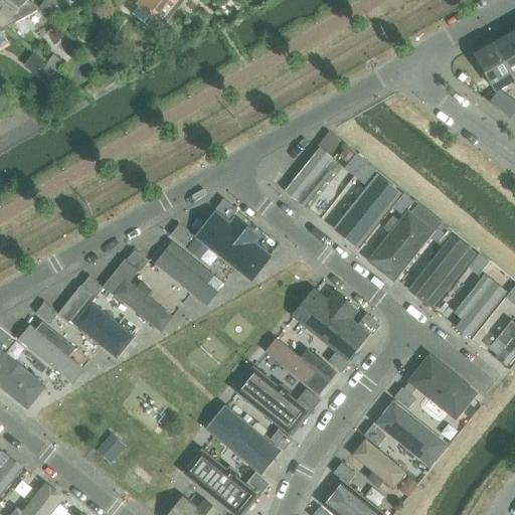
[(0,0),(0,26),(4,30),(39,10),(27,0),(0,0)]
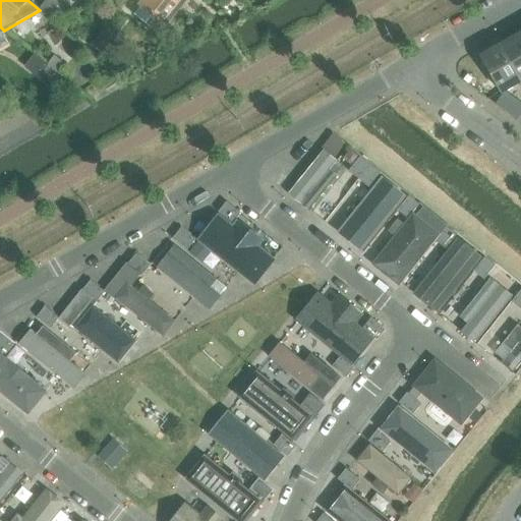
[(65,10),(53,0),(49,0),(41,10),(55,22),(65,10)]
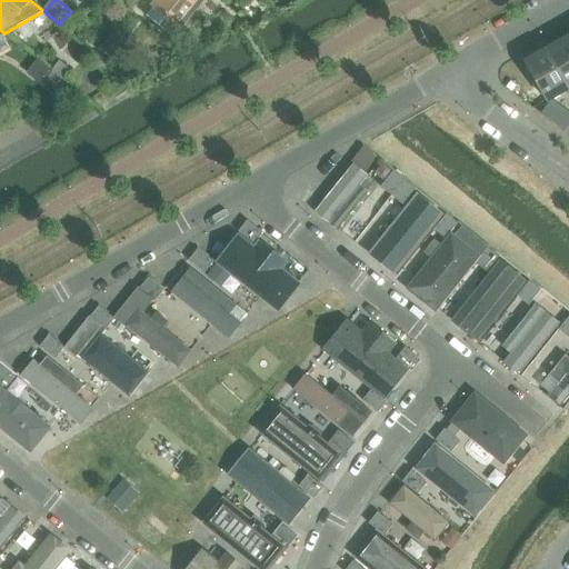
[(180,26),(201,0),(157,0),(153,5),(156,6),(147,16),(171,35),(179,25),(180,26)]
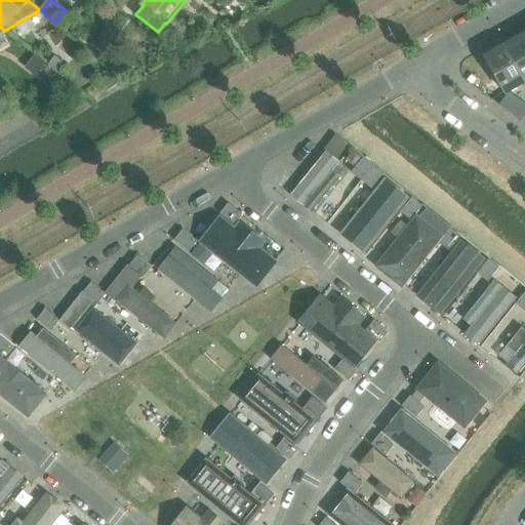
[(524,43),(521,37),(502,47),(523,82),(524,85),(524,43)]
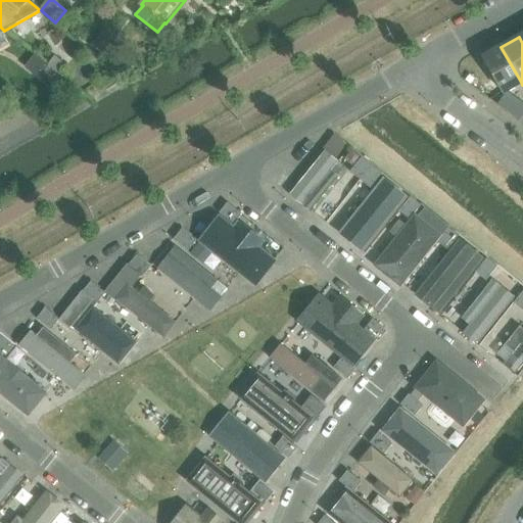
[(521,82),(501,47),(482,58),(503,92),(521,82)]
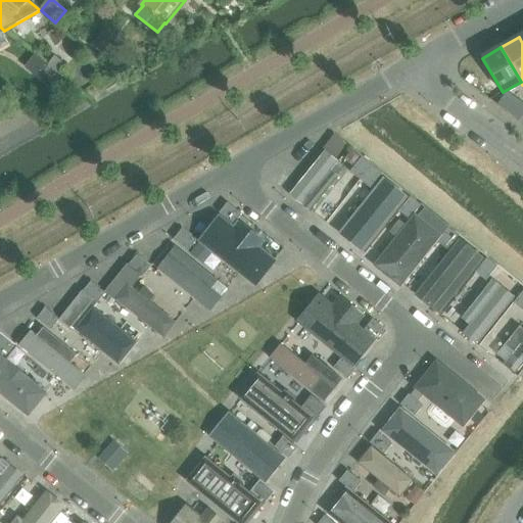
[(54,56),(47,65),(56,73),(63,63),(54,56)]
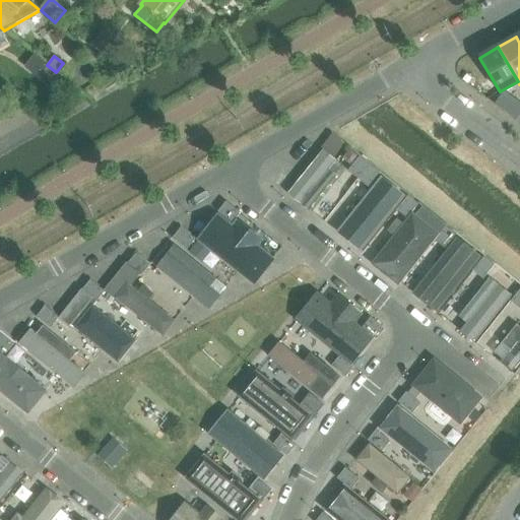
[(49,80),(56,72),(47,65),(41,73),(49,80)]
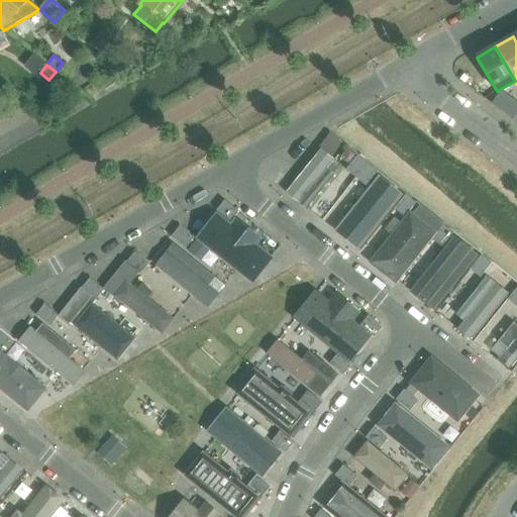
[(356,178),(368,164),(357,156),(346,170),(356,178)]
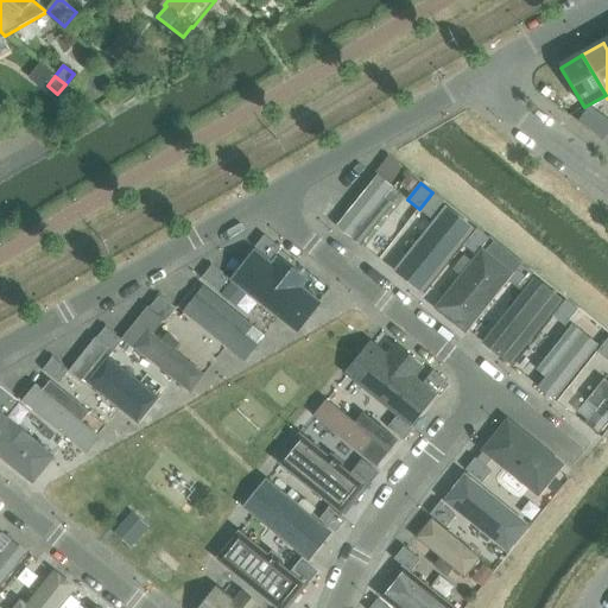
[(431,220),(445,203),(432,192),(419,209),(431,220)]
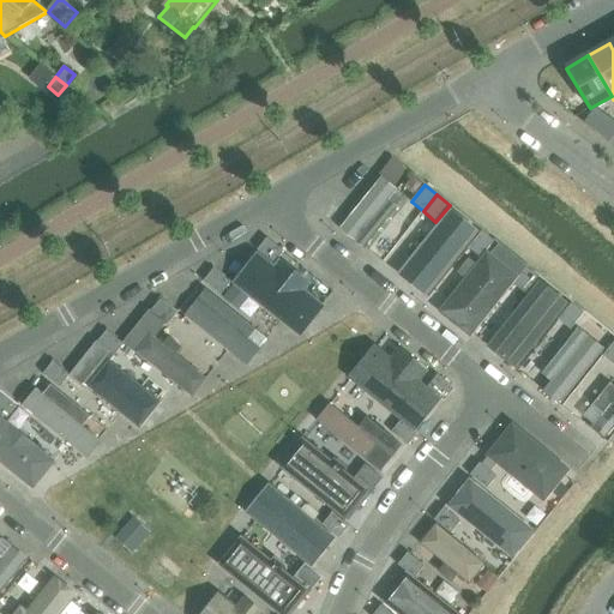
[(481,258),(494,241),(482,230),(468,247),(481,258)]
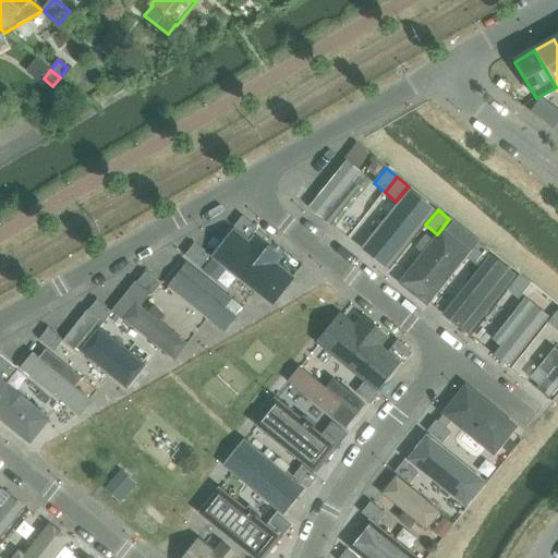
[(257,229),(242,217),(233,228),(249,240),(257,229)]
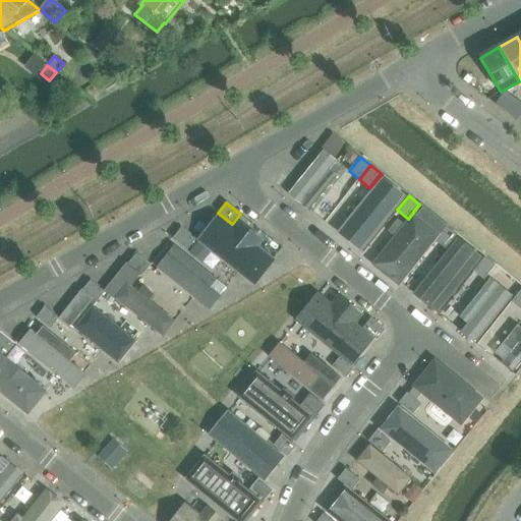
[(448,225),(423,207),(416,215),(440,235),(447,227),(448,225)]
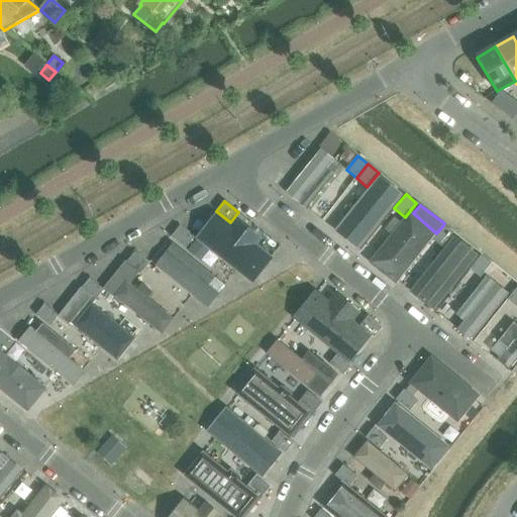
[(442,247),(453,233),(443,225),(436,233),(432,239),(442,247)]
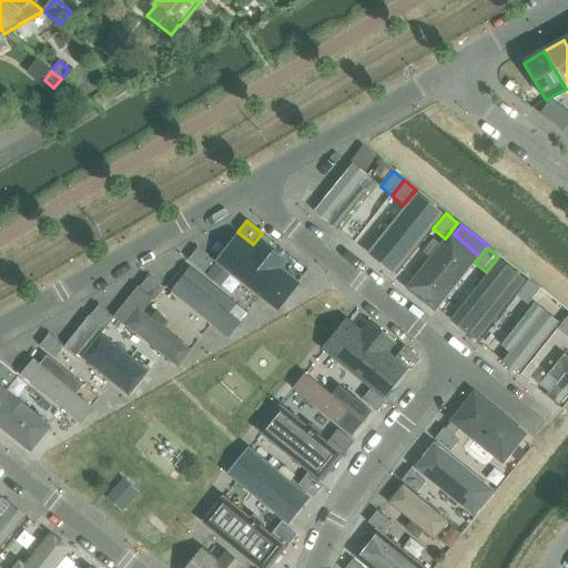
[(213,262),(198,249),(189,261),(204,273),(213,262)]
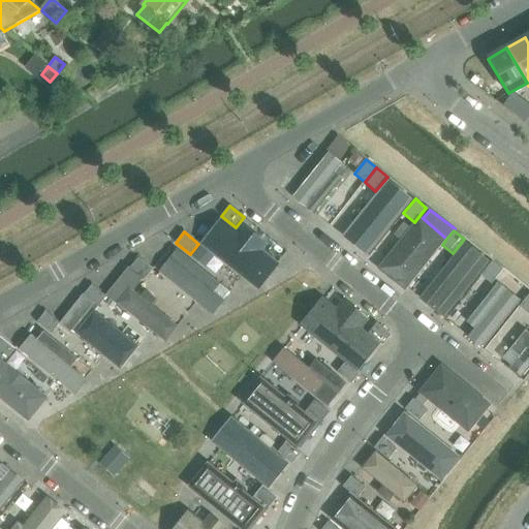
[(152,271),(137,258),(129,269),(144,281),(152,271)]
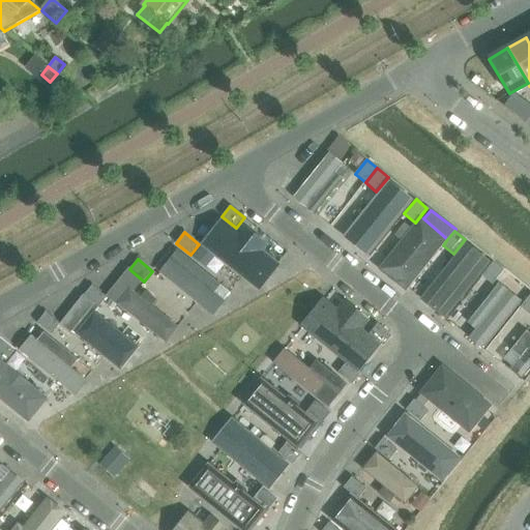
[(493,285),(504,270),(494,262),(481,276),(493,285)]
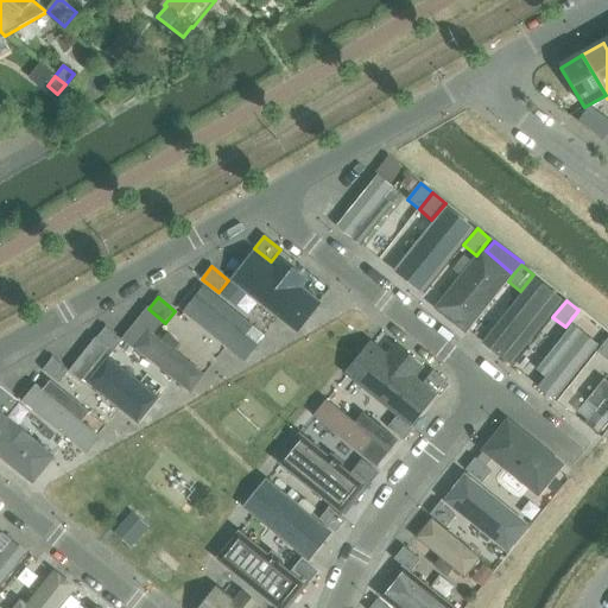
[(187,322),(178,333),(189,341),(197,331),(187,322)]
